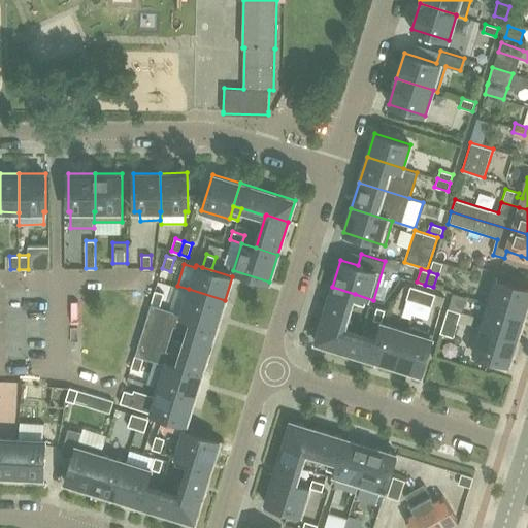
[(488,304),(525,315),(527,303),(527,288),(496,277),(488,304)]
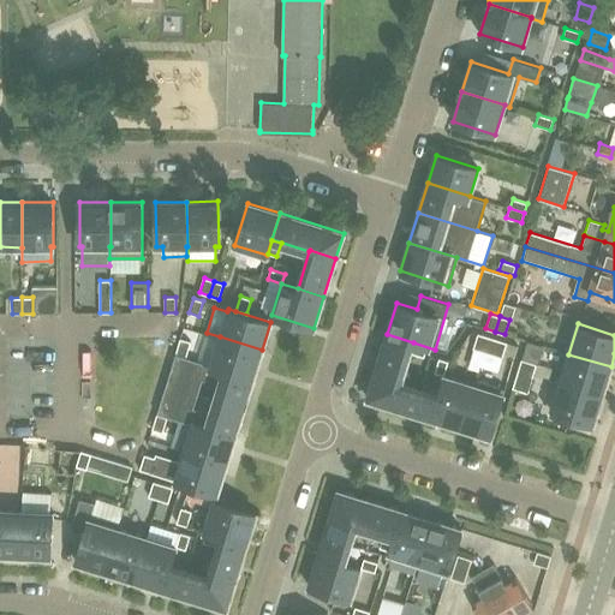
[(207,333),(198,360),(254,378),(262,350),(220,336),(207,333)]
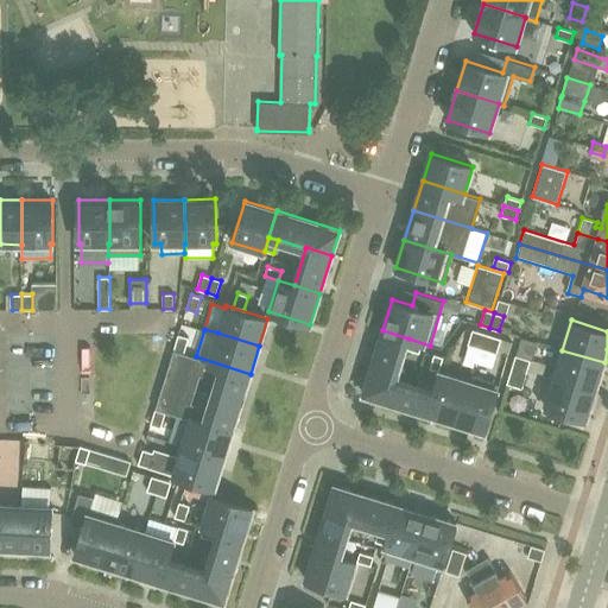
[(409,339),(382,330),(362,394),(387,401),(394,378),(396,379),(397,377),(409,339)]
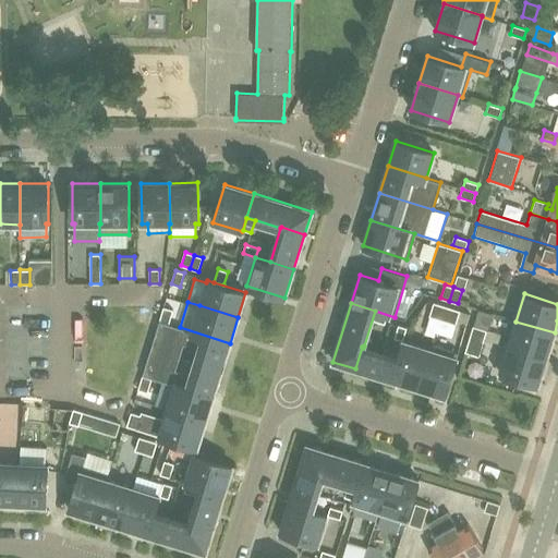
[(438,319),(443,305),(434,303),(429,316),(438,319)]
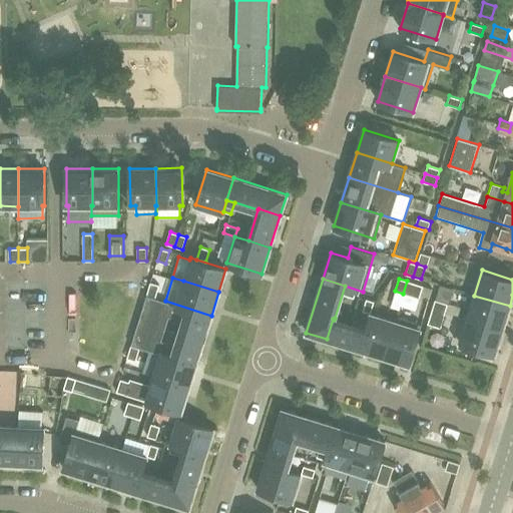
[(403,294),(419,299),(423,286),(407,281),(403,294)]
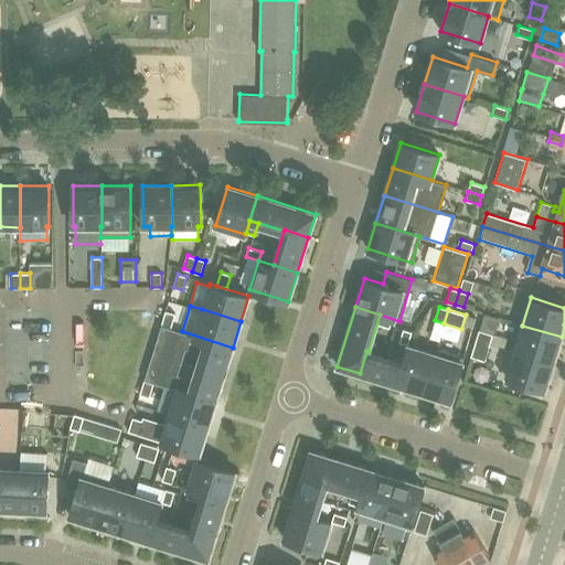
[(176,313),(166,311),(161,324),(171,328),(176,313)]
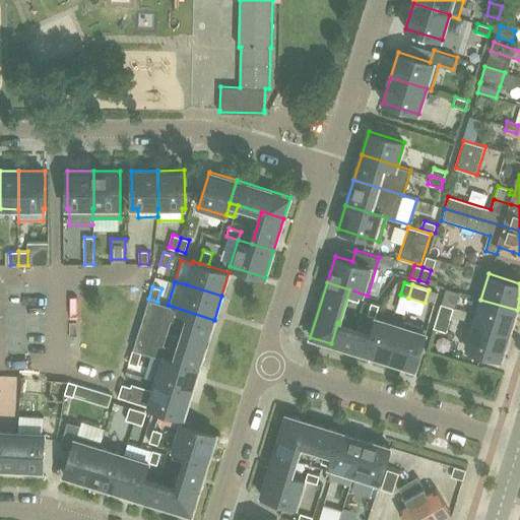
[(441,304),(438,312),(451,316),(451,315),(454,308),(458,293),(446,288),(441,304)]
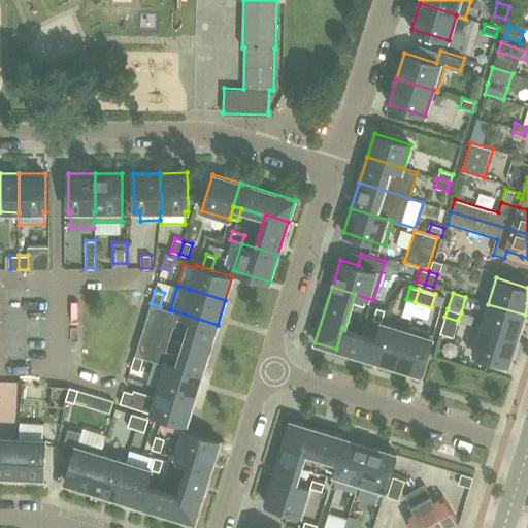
[(366,298),(355,295),(352,302),(364,306),(366,298)]
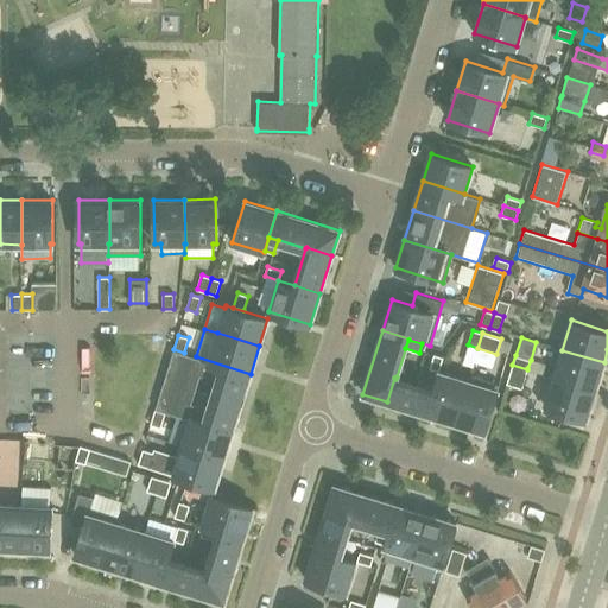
[(241,403),(251,374),(209,361),(173,349),(164,379),(196,390),(201,374),(217,380),(214,393),(213,393),(213,394),(241,403)]
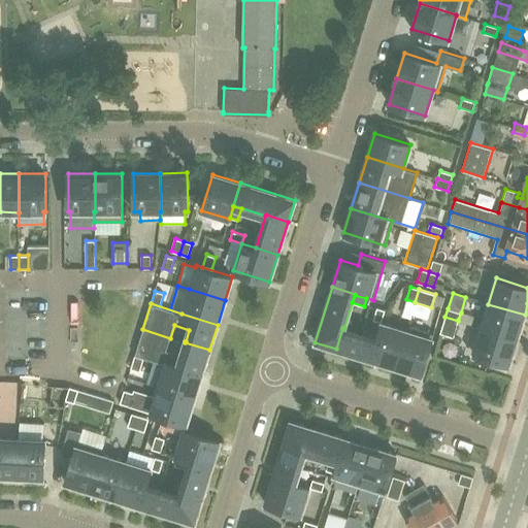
[(488,304),(481,328),(517,339),(525,315),(488,304)]
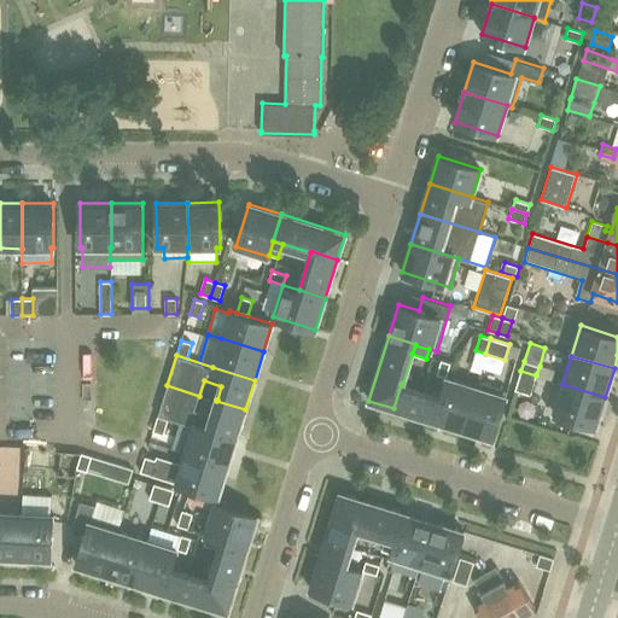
[(447,377),(450,363),(441,360),(437,374),(447,377)]
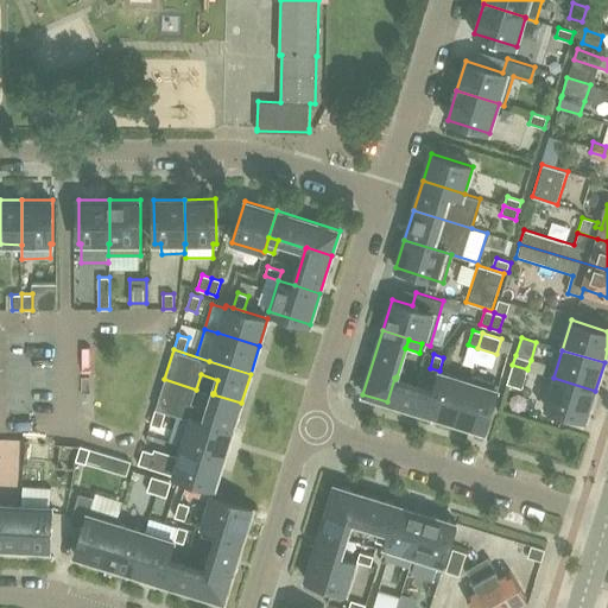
[(512,365),(507,384),(521,388),(527,369),(512,365)]
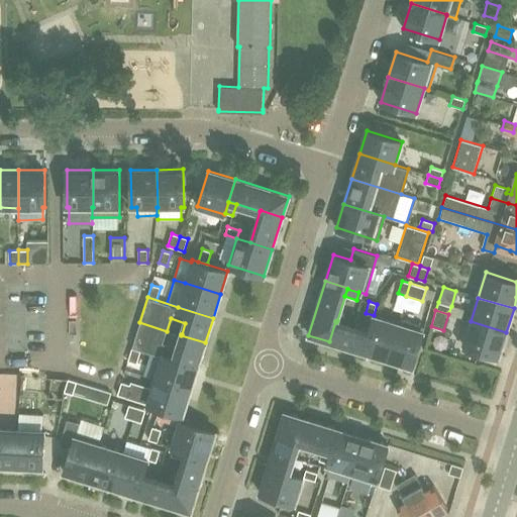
[(369,329),(369,332),(363,351),(387,358),(398,323),(374,315),(369,329)]
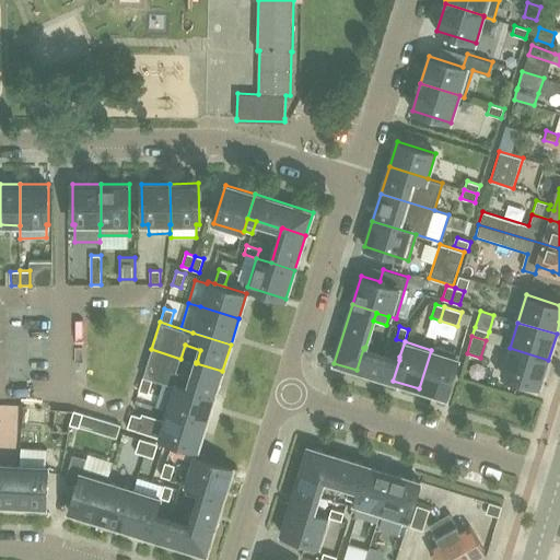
[(419,388),(446,397),(461,353),(432,345),(431,350),(419,388)]
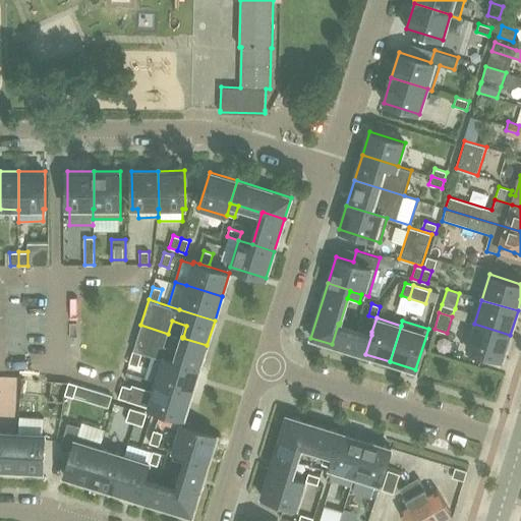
[(332,344),(365,354),(371,335),(371,332),(340,323),(339,325),(338,324),(332,344)]
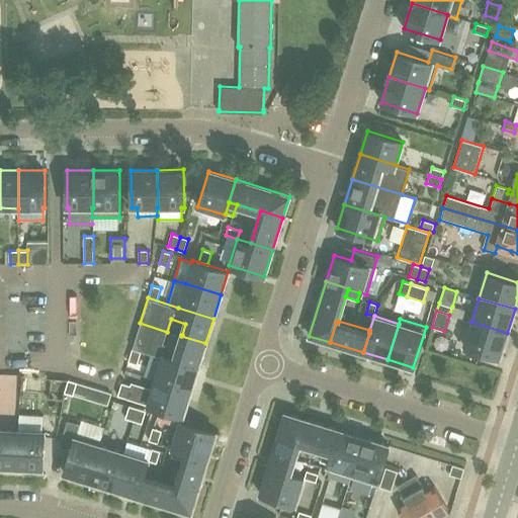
[(507,333),(471,322),(463,347),(500,357),(507,333)]
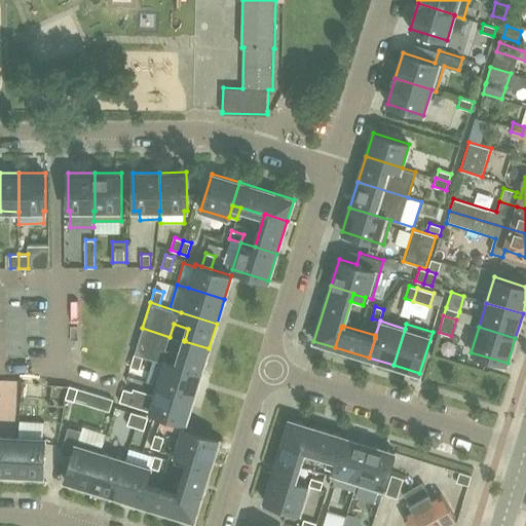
[(201,374),(209,348),(184,341),(183,342),(184,342),(181,353),(165,349),(170,337),(142,328),(135,353),(153,360),(201,374)]
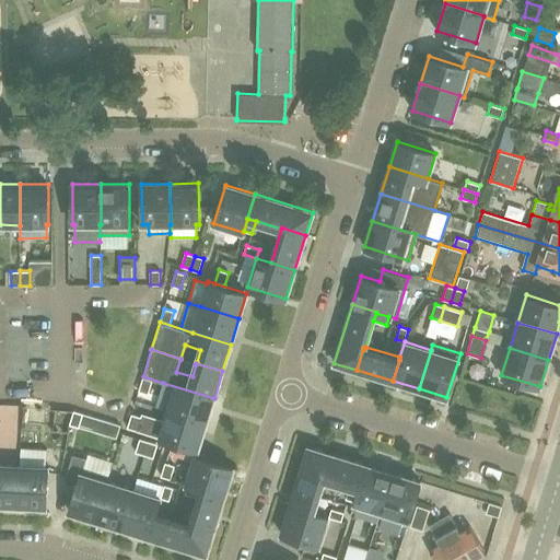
[(148,394),(152,380),(143,377),(139,391),(148,394)]
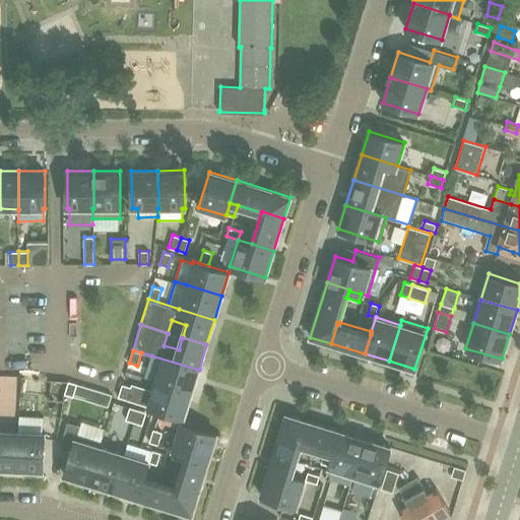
[(151,355),(144,379),(155,383),(191,394),(199,370),(151,355)]
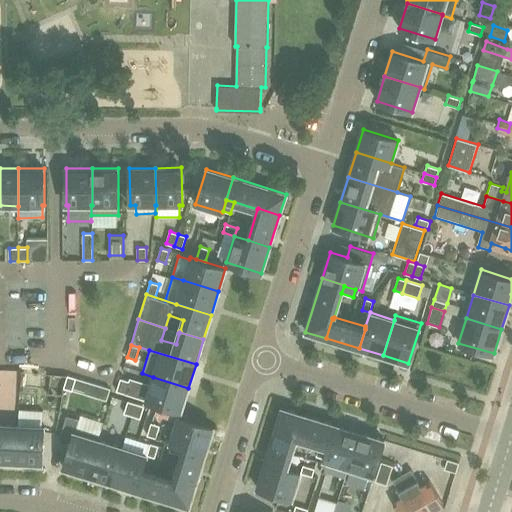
[(67,375),(50,374),(48,393),(61,395),(62,395),(62,394),(61,394),(67,376),(67,375)]
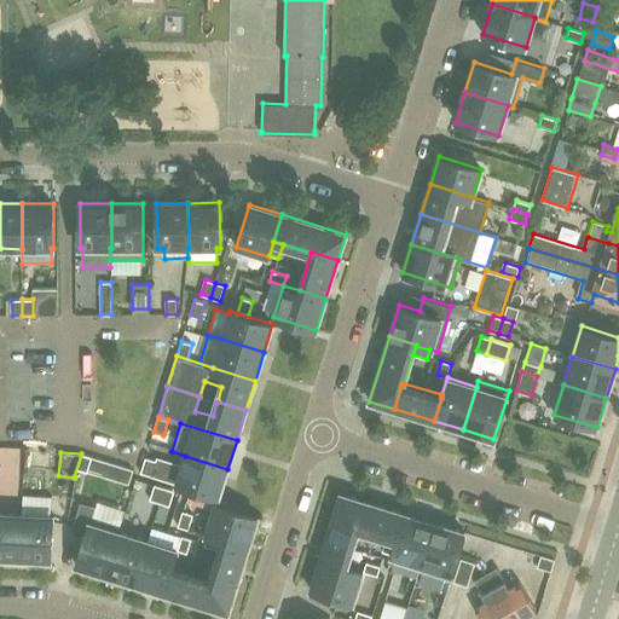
[(92,457),(81,453),(76,469),(87,473),(92,457)]
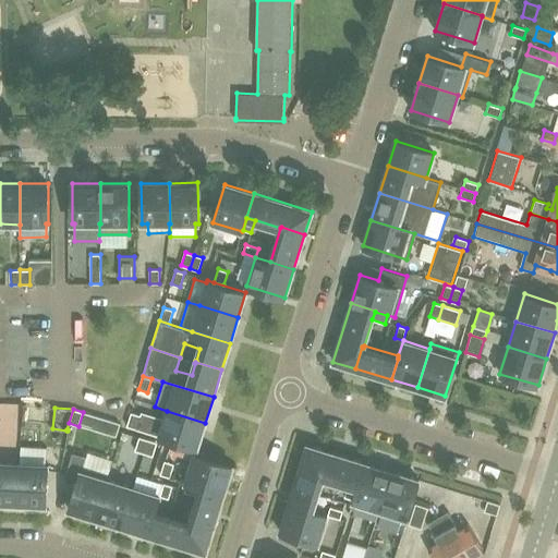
[(141,415),(136,429),(159,436),(171,440),(197,448),(205,423),(167,411),(165,420),(164,422),(141,415)]
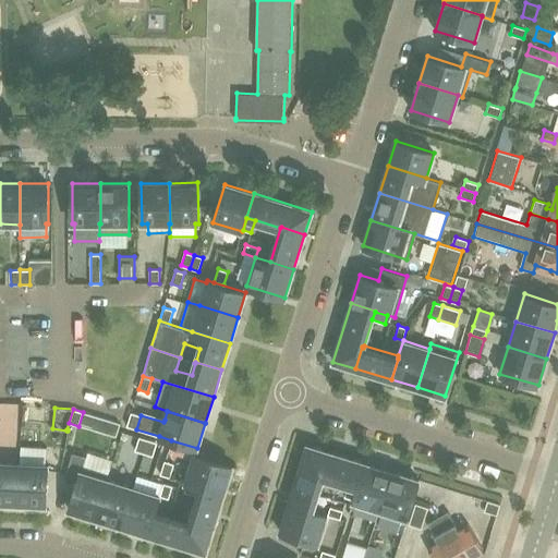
[(136,429),(141,415),(131,412),(126,426),(136,429)]
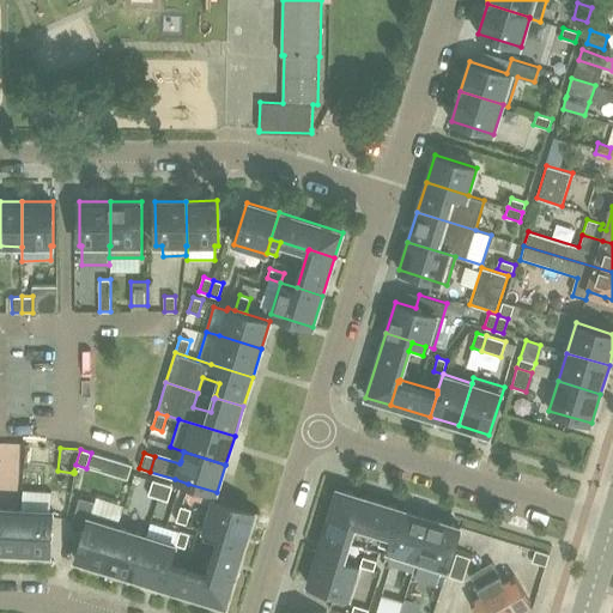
[(163,483),(153,480),(149,495),(158,498),(163,483)]
